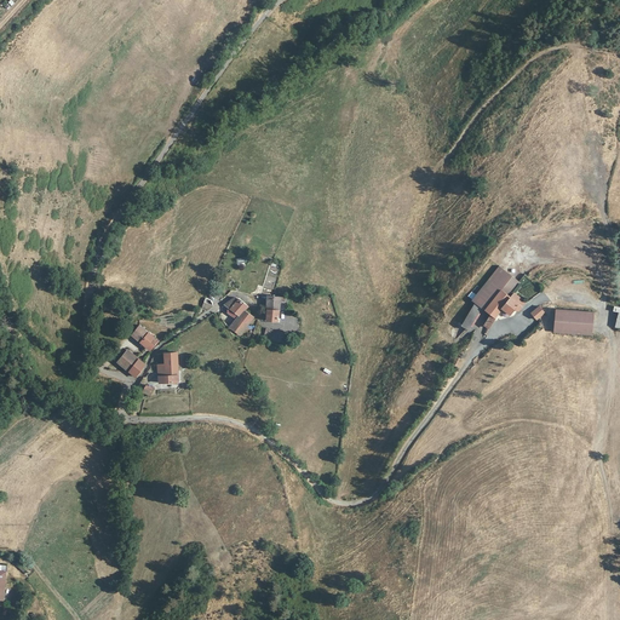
[(476,304),(461,327),(468,331),(482,308),(506,274),(499,267),(472,299),(476,304)]
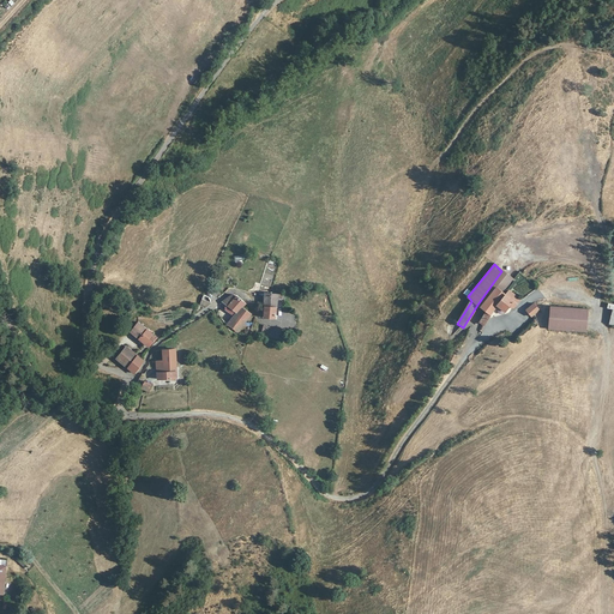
[(515,282),(501,271),(477,305),(486,312),(479,321),(483,325),(487,320),(486,319),(497,306),(504,312),(509,306),(512,308),(516,305),(512,301),(516,296),(507,292),(505,295),(500,292),(504,287),(507,289),(515,282)]
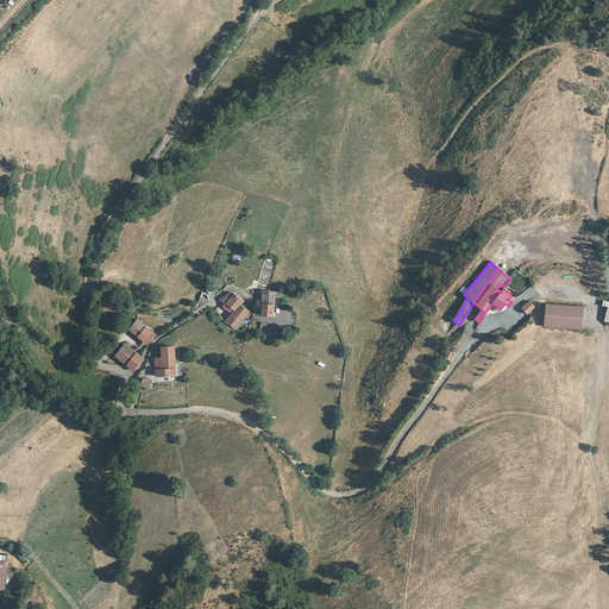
[(234,328),(250,311),(242,303),(243,300),(231,290),(221,299),(233,309),(224,322),(234,328)]
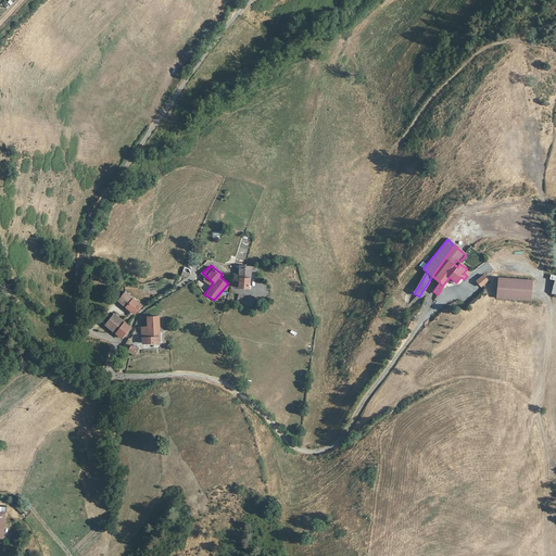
[(257,279),(260,266),(250,266),(240,265),(240,288),(249,288),(250,278),(257,279)]
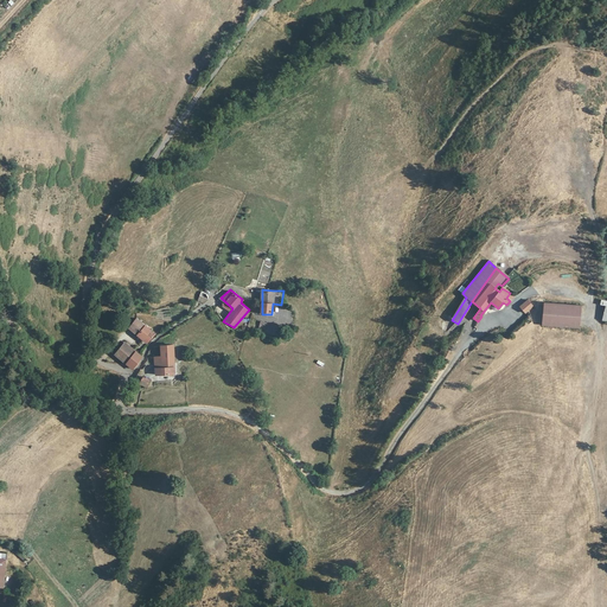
[(198,300),(204,304),(206,300),(209,299),(205,296),(206,293),(202,292),(198,300)]
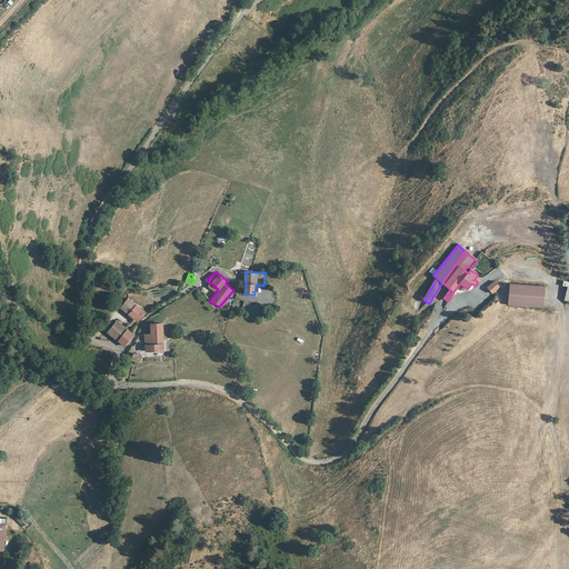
[(486,288),(492,295),(500,288),(495,281),(486,288)]
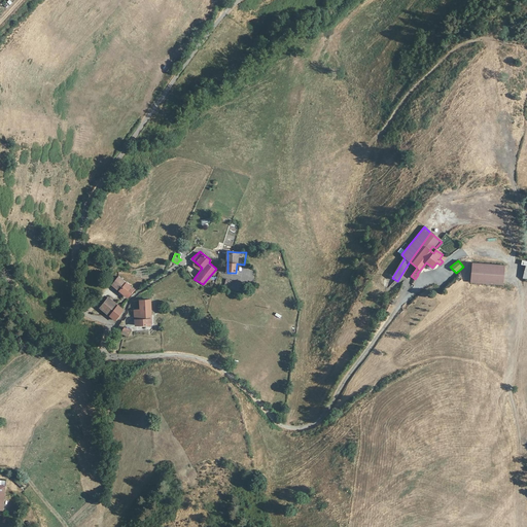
[(503,262),(471,261),(470,282),(502,283),(503,262)]
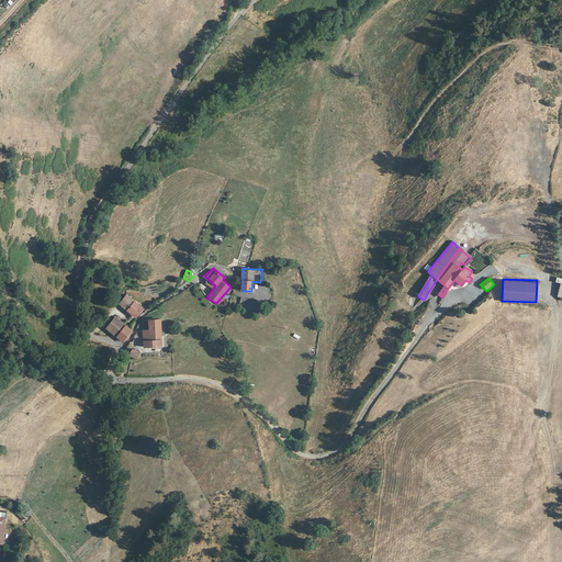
[(142,308),(125,294),(120,302),(136,315),(142,308)]
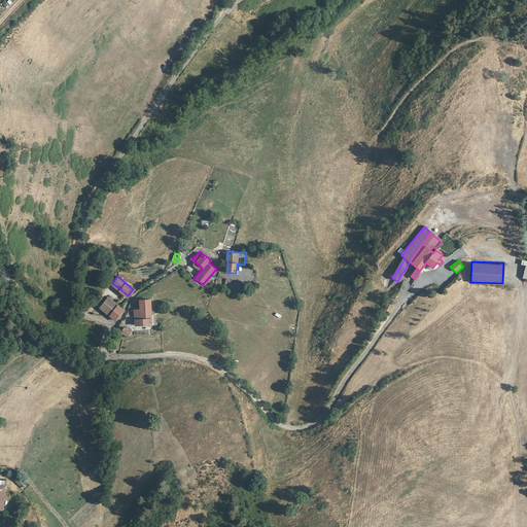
[(108,297),(100,308),(114,320),(123,310),(108,297)]
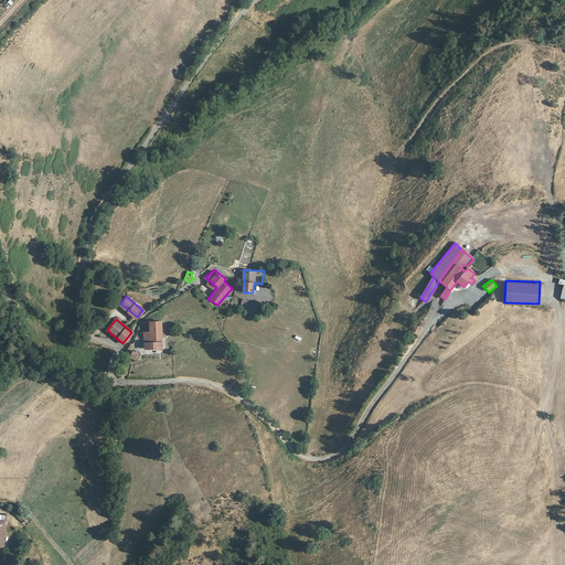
[(160,320),(149,321),(150,331),(146,331),(145,348),(161,348),(160,320)]
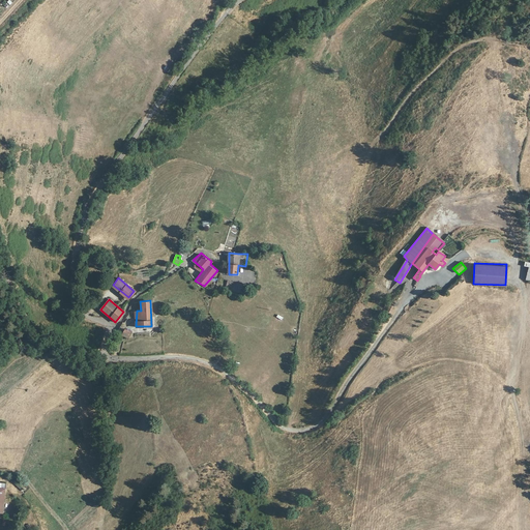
[(121,335),(127,337),(130,332),(124,329),(121,335)]
